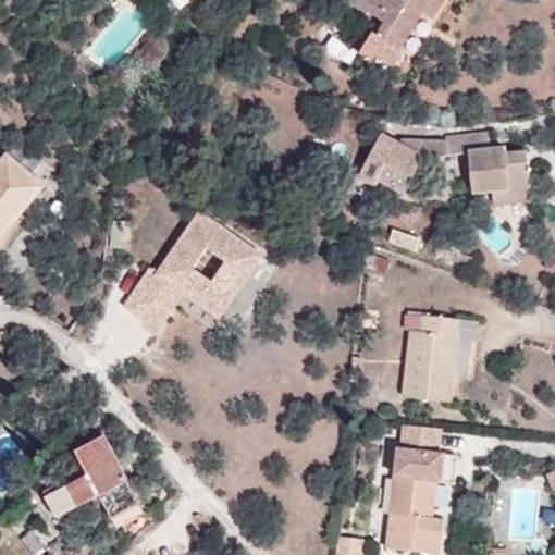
[(358,0),(355,4),(383,21),(374,34),(371,31),(359,52),(389,64),(395,62),(402,50),(398,48),(421,13),(431,19),(442,0),(358,0)]
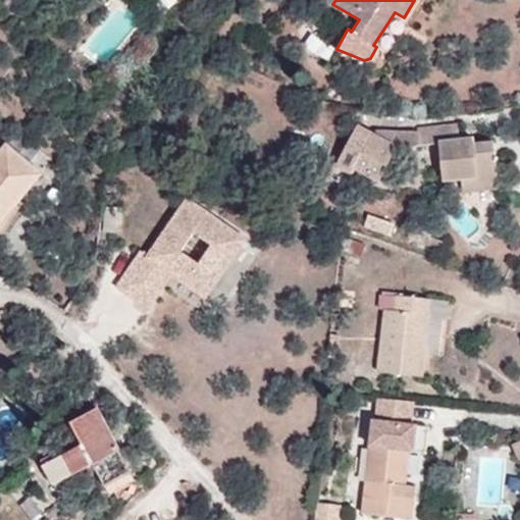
[(442,179),(460,176),(496,173),(492,141),(473,142),(460,144),(458,139),(456,122),(417,126),(417,131),(362,127),(357,123),(335,163),(349,170),(352,164),(378,178),(393,152),(418,144),(436,143),(442,179)]
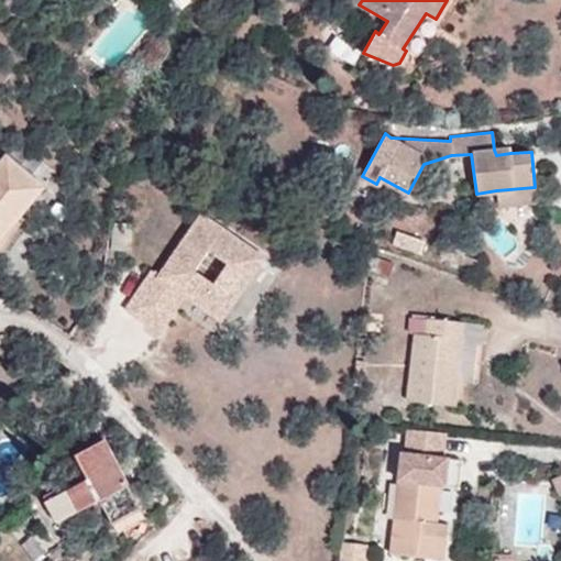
[(0,235),(42,186),(4,155),(0,161),(0,235)]
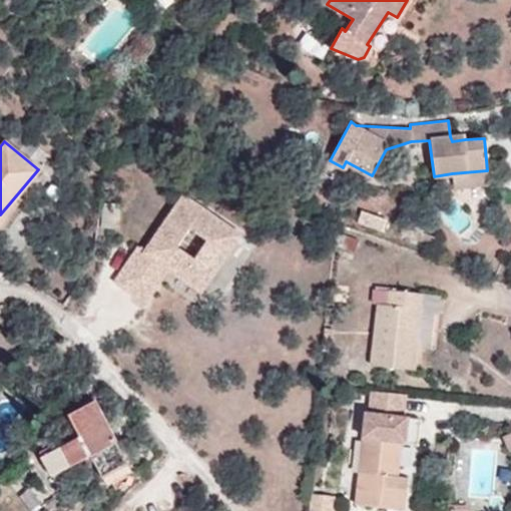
[(487,170),(452,173),(454,188),(489,184),(487,170)]
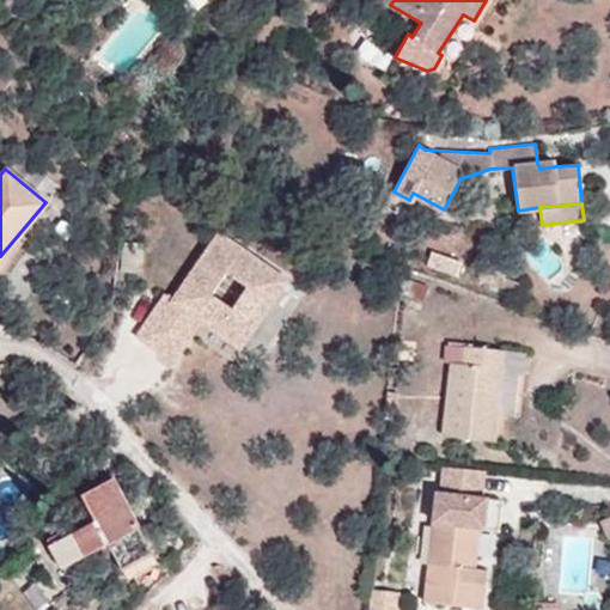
[(285,280),(217,233),(171,300),(164,296),(136,335),(154,347),(182,309),(200,321),(238,347),(285,280)]
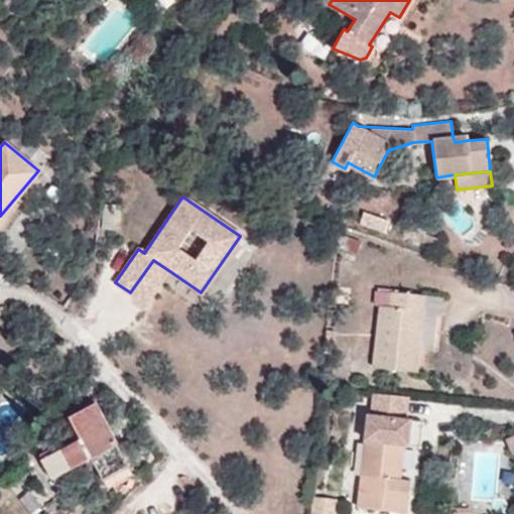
[(356,252),(360,240),(340,233),(336,245),(356,252)]
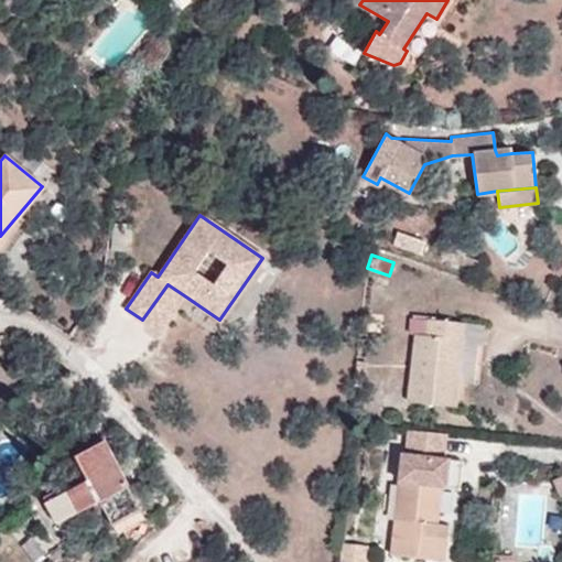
[(168,284),(142,320),(159,332),(184,295),(168,284)]
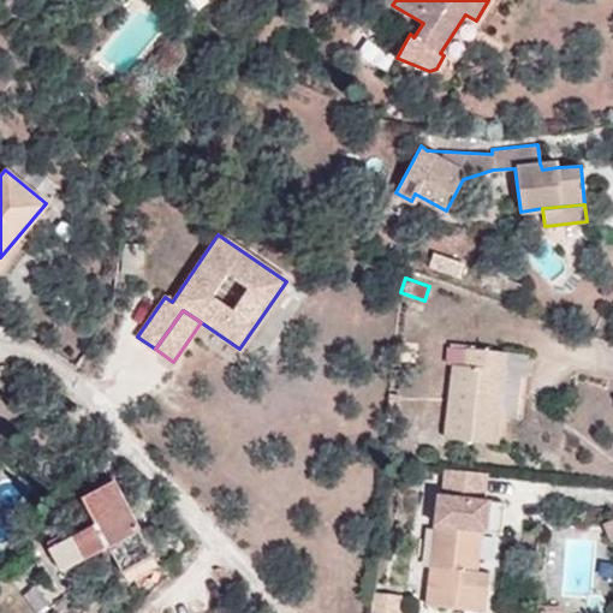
[(503,373),(504,349),(446,345),(445,363),(451,363),(444,436),(497,442),(500,414),(516,416),(521,374),(503,373)]
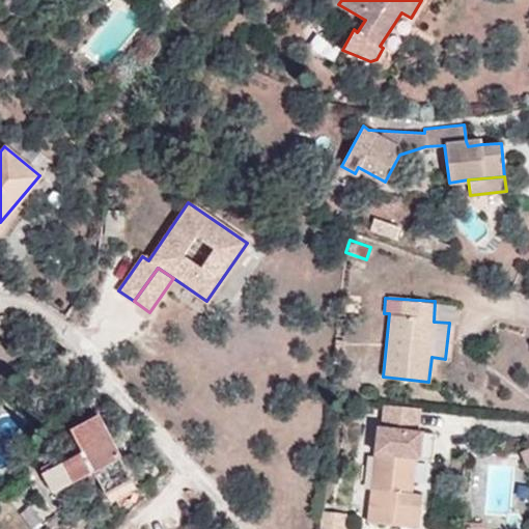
[(56,464),(66,484),(94,471),(104,491),(129,478),(118,458),(121,457),(100,414),(72,427),(82,451),(56,464)]
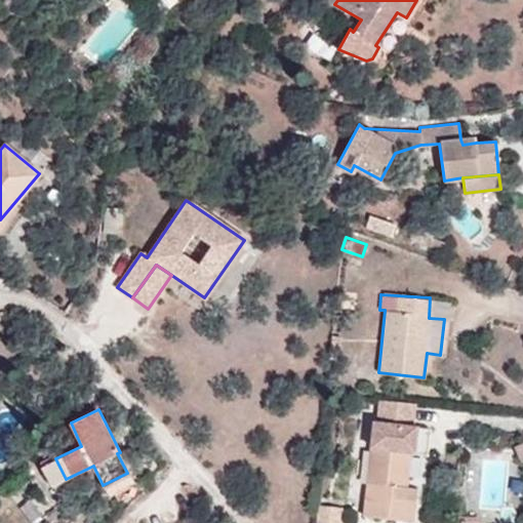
[(415,454),(418,427),(373,421),(363,516),(413,521),(416,488),(406,487),(410,453),(415,454)]
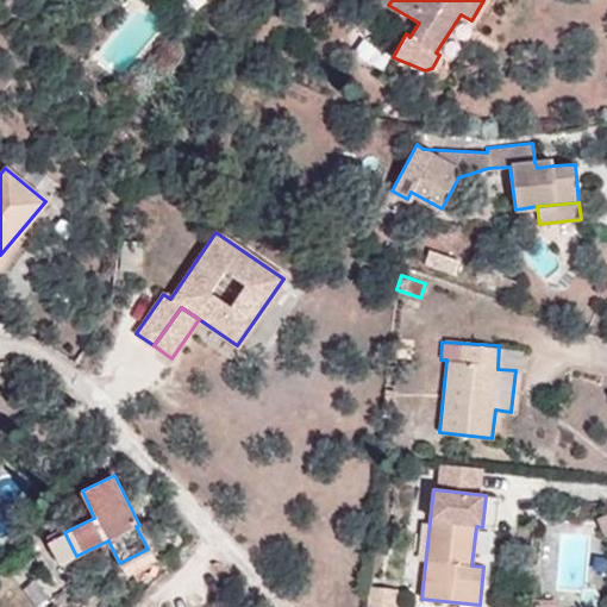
[(62,562),(76,556),(64,532),(63,527),(49,536),(62,562)]
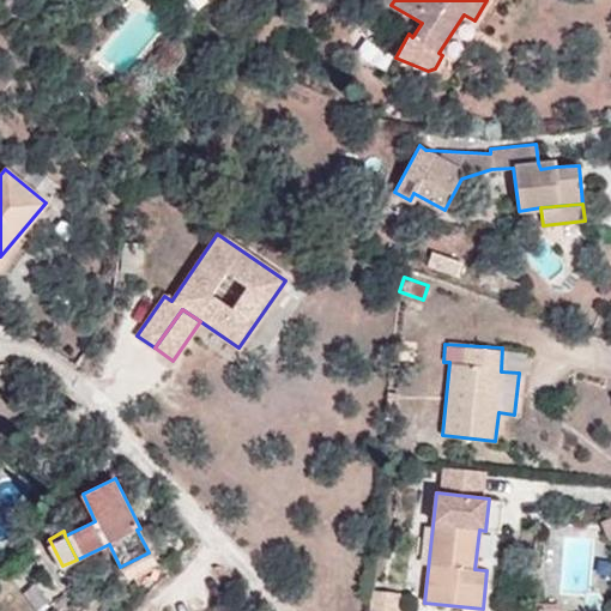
[(404,610),(406,593),(370,590),(368,610),(404,610)]
